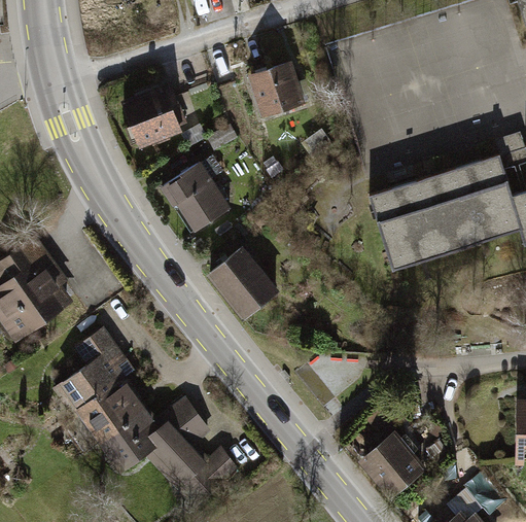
[(525,0),(514,0),(524,29),(525,28),(525,0)]
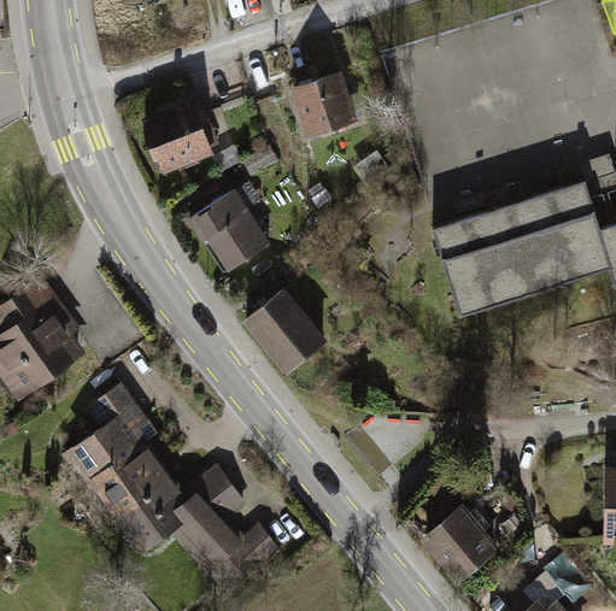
[(357,119),(344,75),(291,90),(304,135),(357,119)]
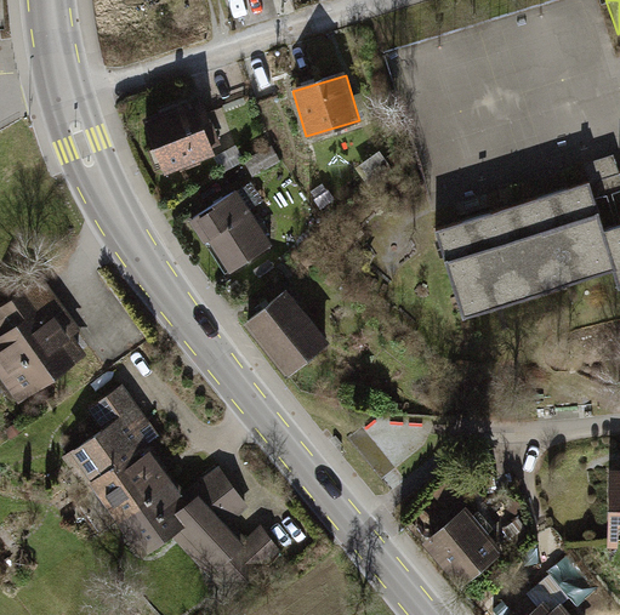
[(217,157),(197,104),(141,126),(161,178),(217,157)]
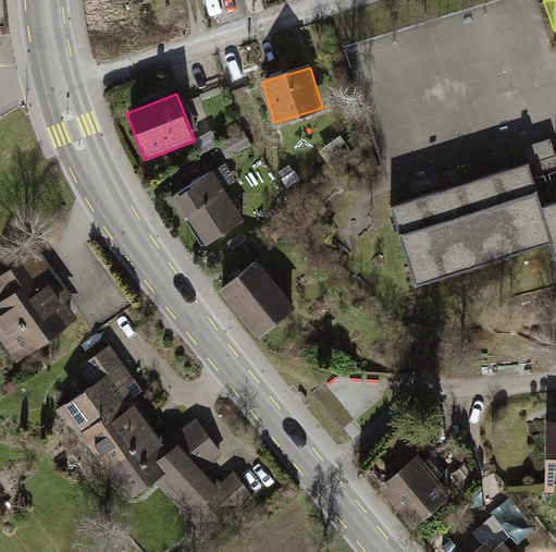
[(555,148),(384,203),(410,284),(550,241),(555,258),(555,148)]
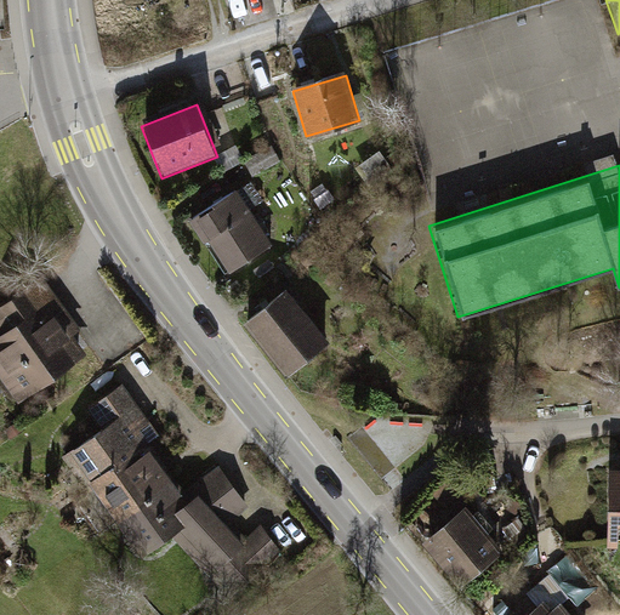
[(272,248),(240,191),(186,221),(219,278),(272,248)]
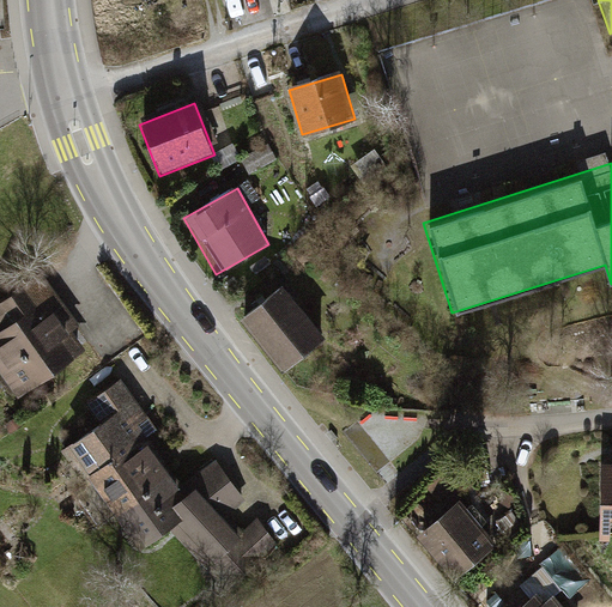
[(0,374),(18,401),(96,350),(43,272),(0,301),(0,374)]
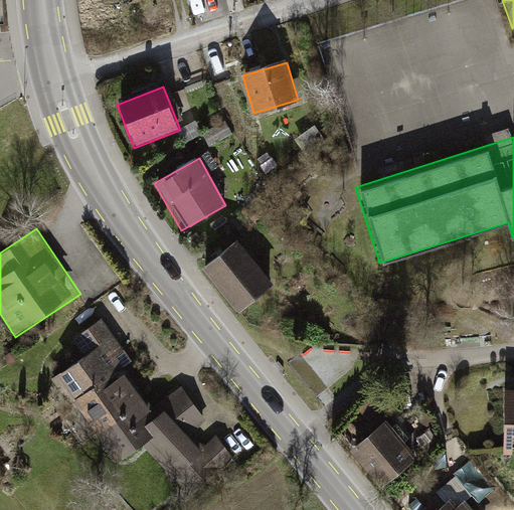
[(272,284),(236,238),(200,266),(235,312),(272,284)]
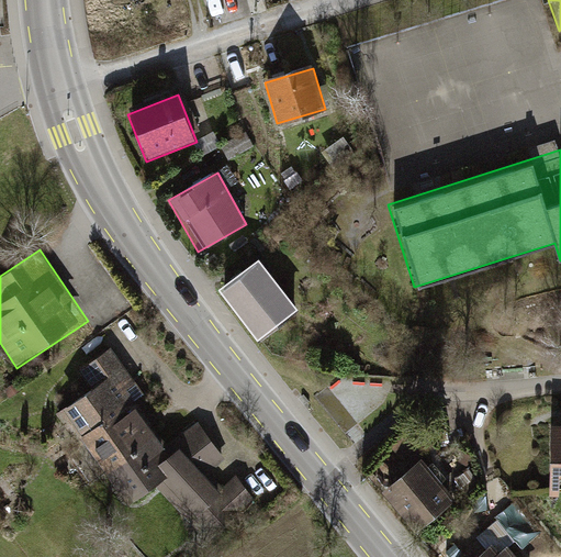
[(199,547),(259,499),(194,418),(164,442),(133,403),(144,393),(108,348),(80,371),(93,388),(92,388),(57,416),(125,503),(149,485),(199,547)]
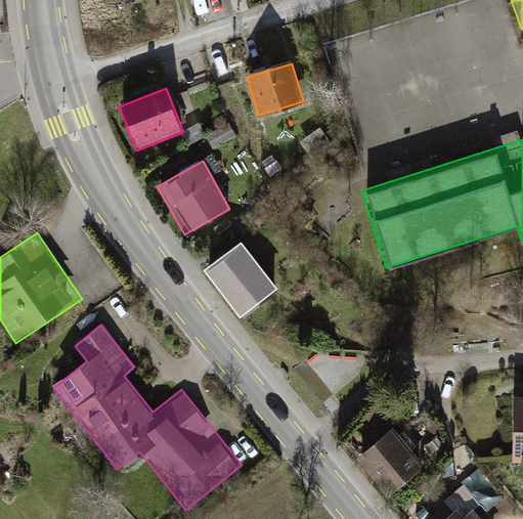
[(522,392),(513,392),(511,464),(522,464),(522,392)]
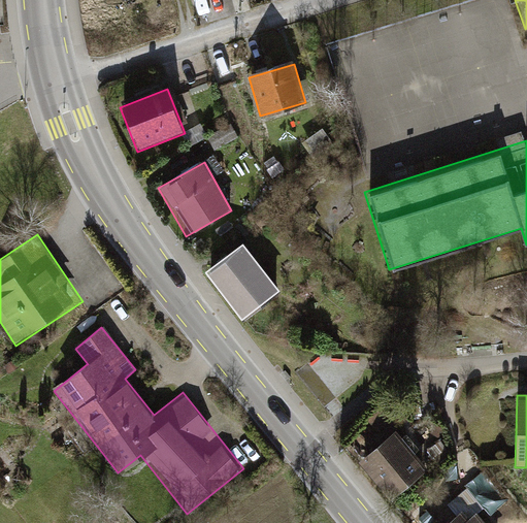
[(426,469),(395,431),(359,461),(391,499),(426,469)]
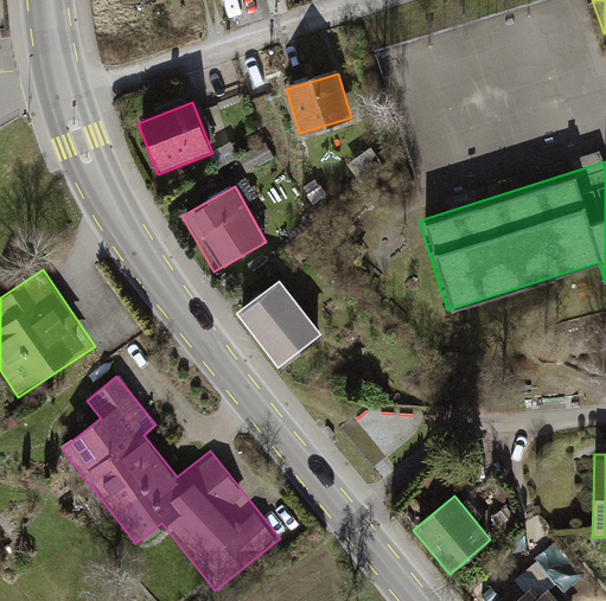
[(556,600),(542,582),(517,600),(556,600)]
